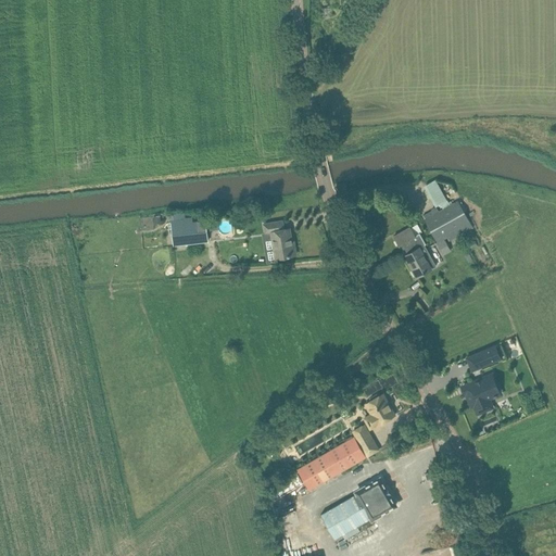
[(439,211),(437,206),(431,210),(431,211),(422,215),(425,218),(424,219),(437,241),(447,235),(451,240),(464,232),(462,229),(471,224),(457,200),(450,204),(436,179),(424,186),(436,206),(440,204),(442,209),(439,211)]
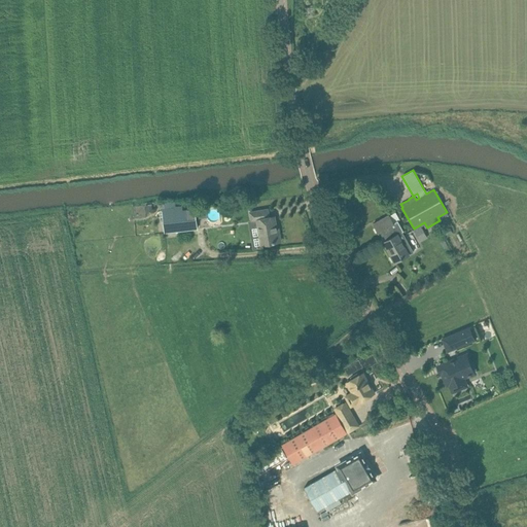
[(175,232),(186,231),(198,230),(197,219),(208,218),(206,207),(174,211),(166,212),(167,221),(174,220),(175,232)]
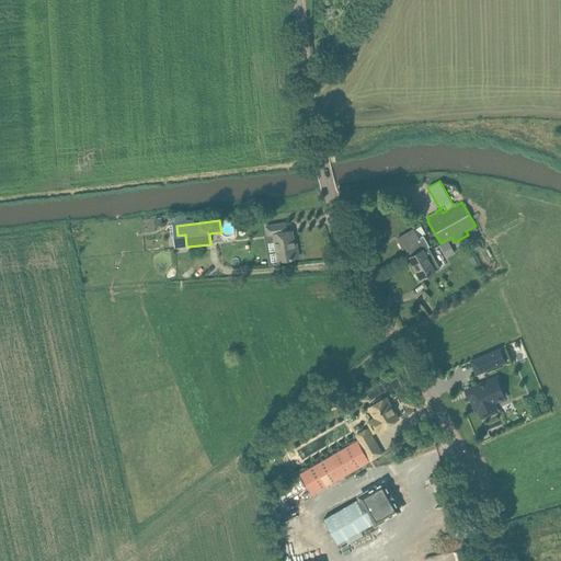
[(286,231),(285,222),(265,226),(267,236),(274,235),(278,261),(299,256),(297,247),(295,248),(293,230),(286,231)]
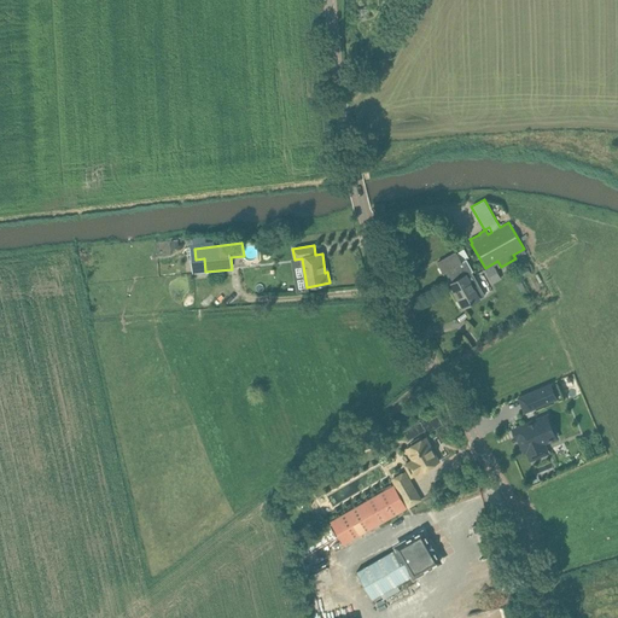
[(456,252),(437,262),(443,273),(445,272),(459,296),(458,297),(462,308),(481,298),(474,287),(477,286),(474,281),(471,281),(467,274),(472,270),(466,260),(462,262),(456,252)]
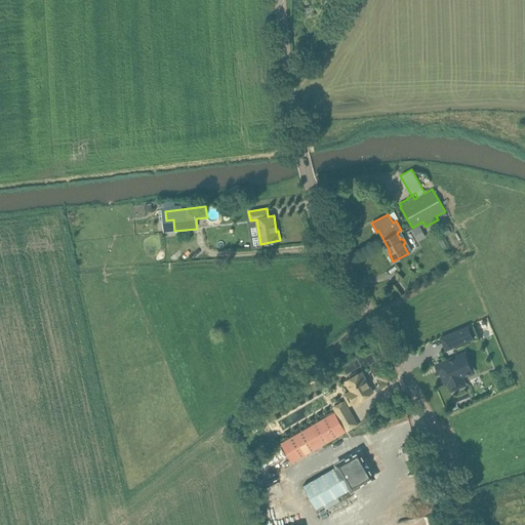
[(469,326),(440,337),(443,345),(454,339),(456,345),(455,346),(456,346),(469,340),(467,336),(472,334),(473,334),(469,326)]
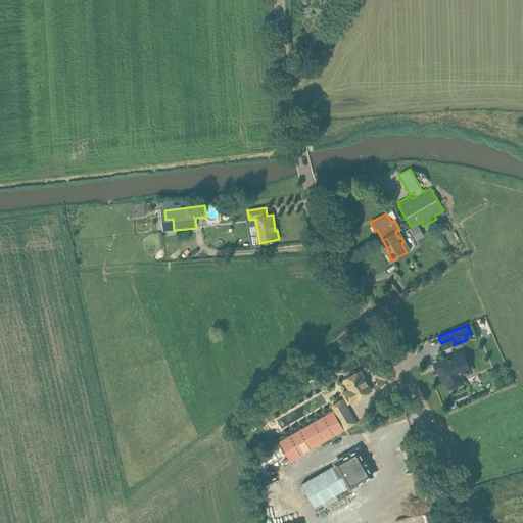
[(461,381),(462,380),(459,372),(461,371),(459,365),(467,362),(463,351),(437,363),(439,369),(439,370),(443,381),(446,380),(448,385),(449,386),(450,386),(452,386),(454,386),(455,386),(456,386),(458,385),(459,384),(460,383),(461,381)]
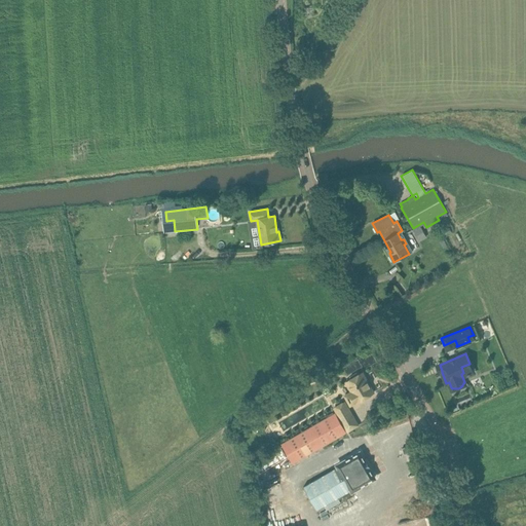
[(351,379),(346,382),(351,391),(345,396),(350,406),(358,402),(374,392),(363,372),(358,375),(357,373),(350,376),(351,379)]
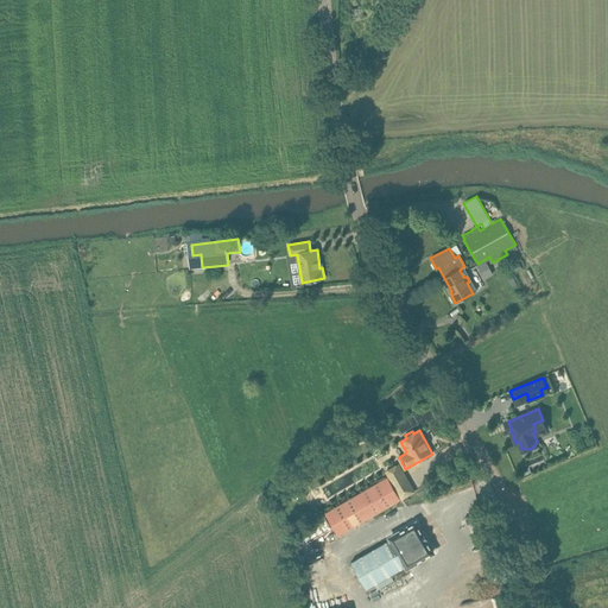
[(399,464),(386,472),(401,499),(415,492),(399,464)]
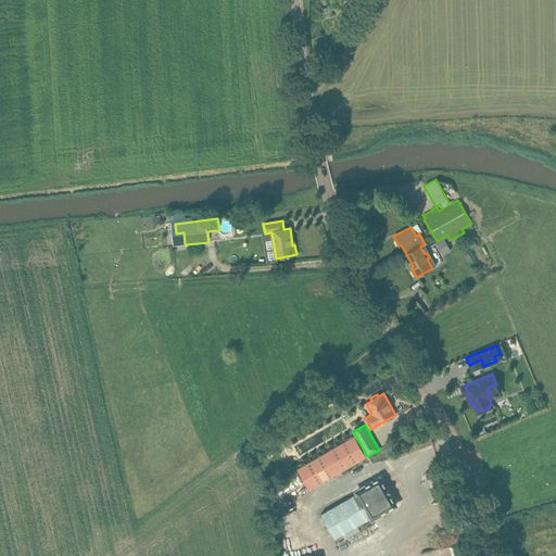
[(298,469),(310,490),(366,457),(354,437),(298,469)]
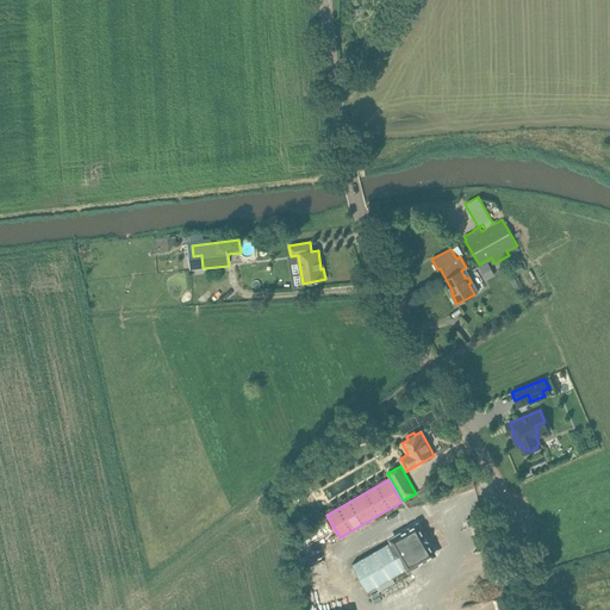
[(303,551),(332,533),(325,520),(296,537),(303,551)]
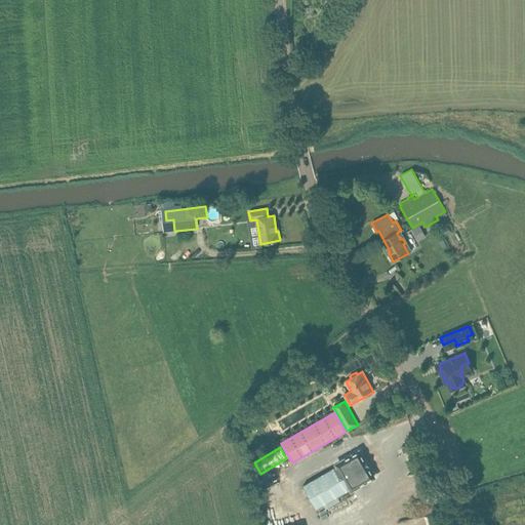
[(304,485),(317,509),(349,489),(351,492),(376,478),(359,449),(333,463),(335,467),(304,485)]
